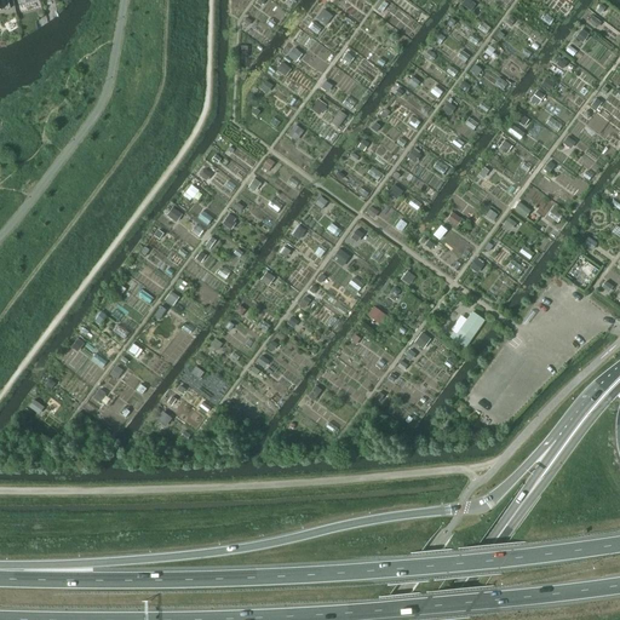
[(0,0),(0,10),(10,9),(7,0),(0,0)]
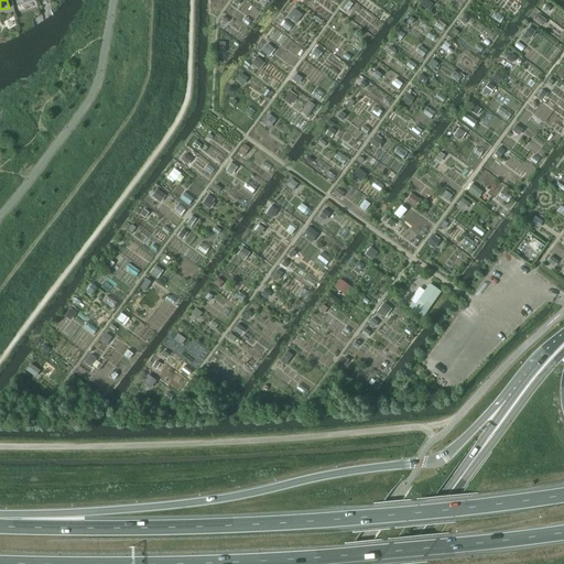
[(427,11),(433,4),(426,0),(423,0),(420,4),(427,11)]
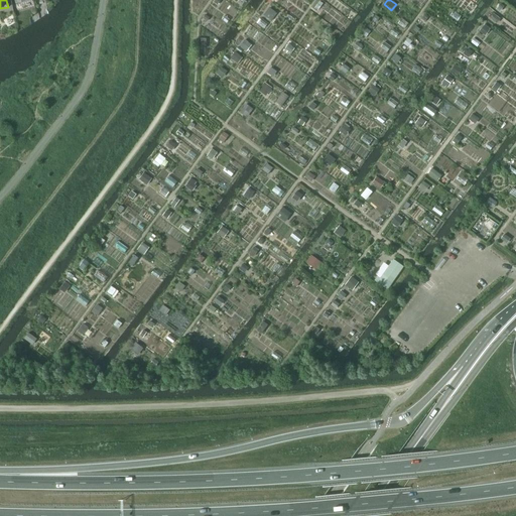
[(317,11),(323,4),(319,1),(313,9),(317,11)]
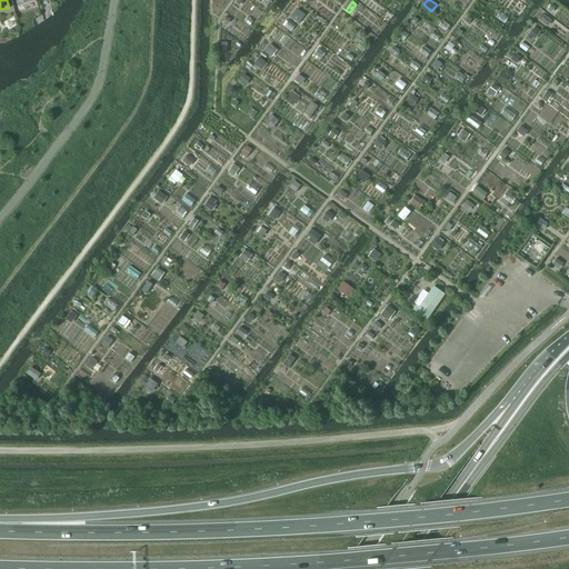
[(297,9),(290,17),(298,22),(303,15),(297,9)]
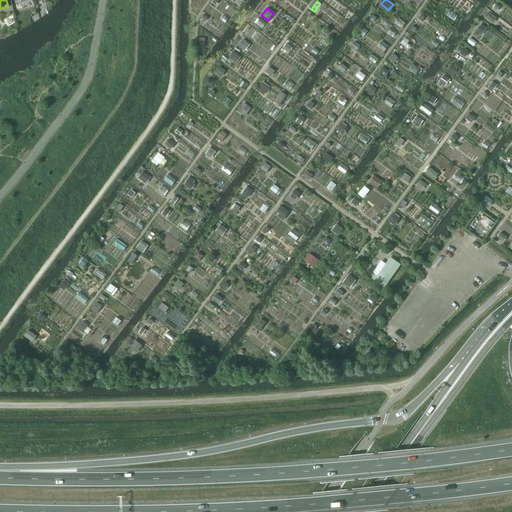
[(489,14),(486,18),(492,22),(495,18),(489,14)]
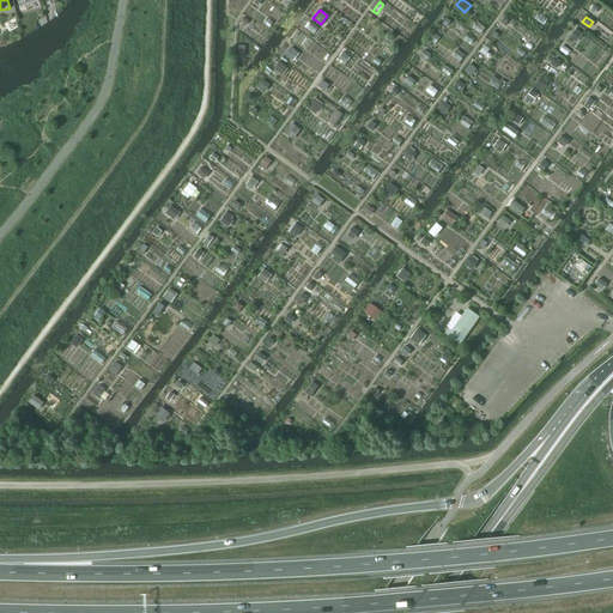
[(445,18),(442,24),(450,30),(455,25),(445,18)]
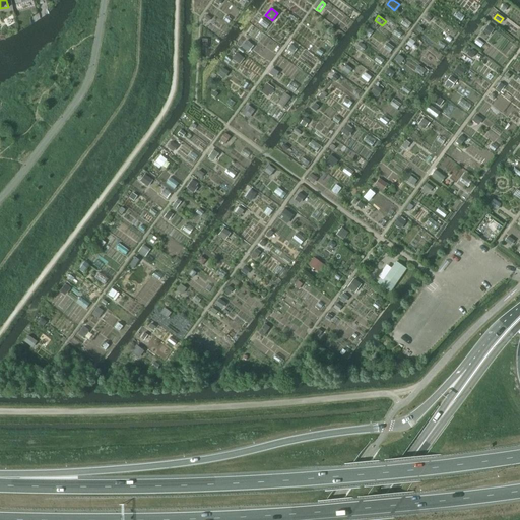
[(489,24),(482,31),(489,37),(493,30),(494,28),(489,24)]
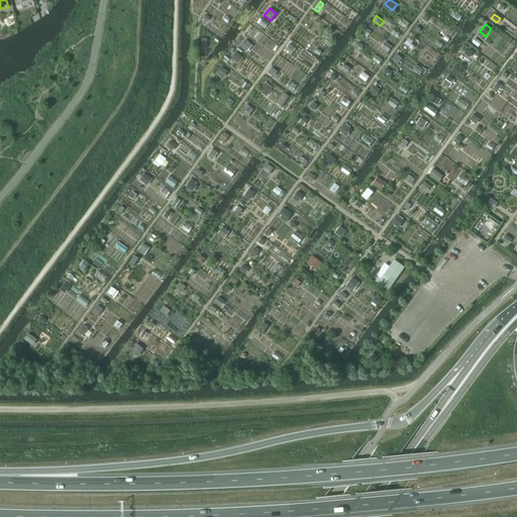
[(366,28),(362,34),(366,38),(371,31),(366,28)]
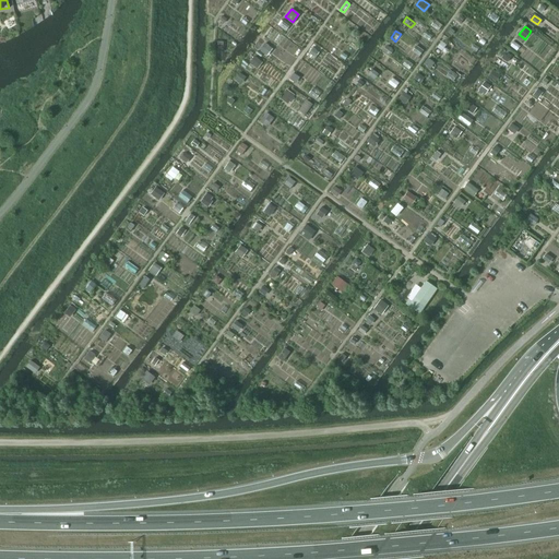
[(259,50),(266,57),(273,49),(265,44),(259,50)]
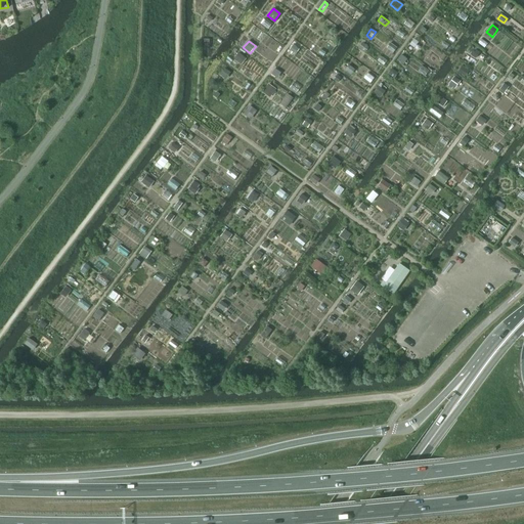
[(362,43),(359,48),(364,52),(368,47),(362,43)]
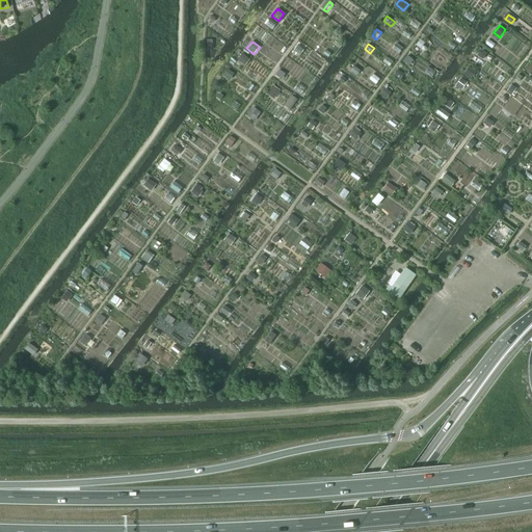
[(242,54),(237,59),(245,65),(249,60),(242,54)]
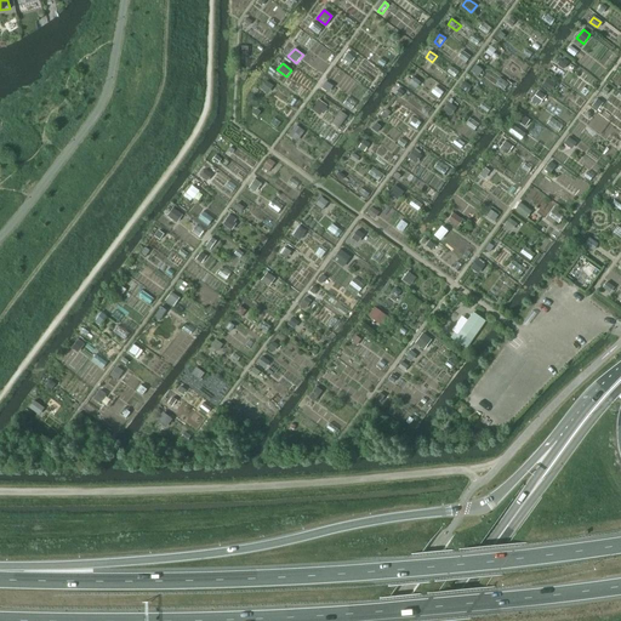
[(416,89),(421,83),(412,78),(409,84),(416,89)]
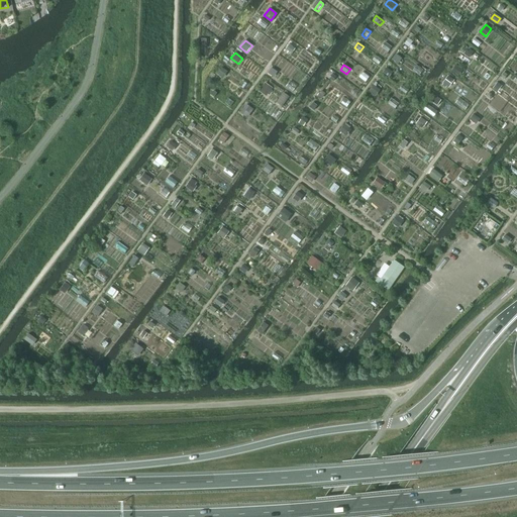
[(455,65),(451,71),(458,75),(462,70),(455,65)]
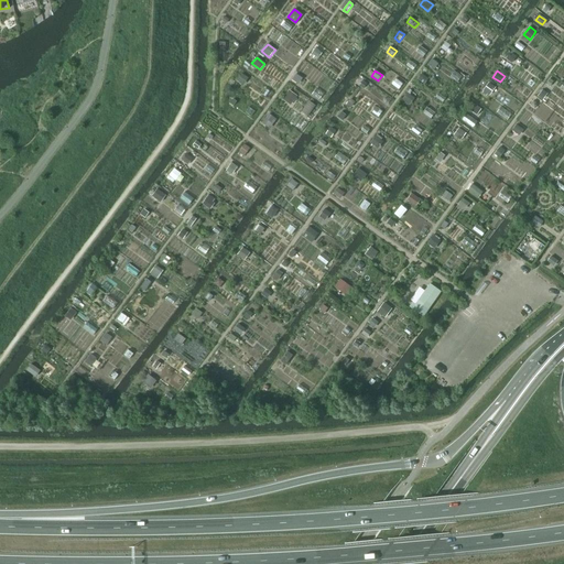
[(241,74),(237,80),(243,86),(249,78),(241,74)]
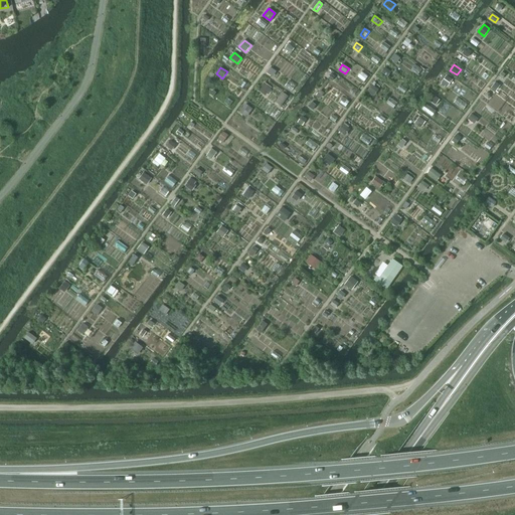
[(273,77),(277,72),(270,67),(266,73),(273,77)]
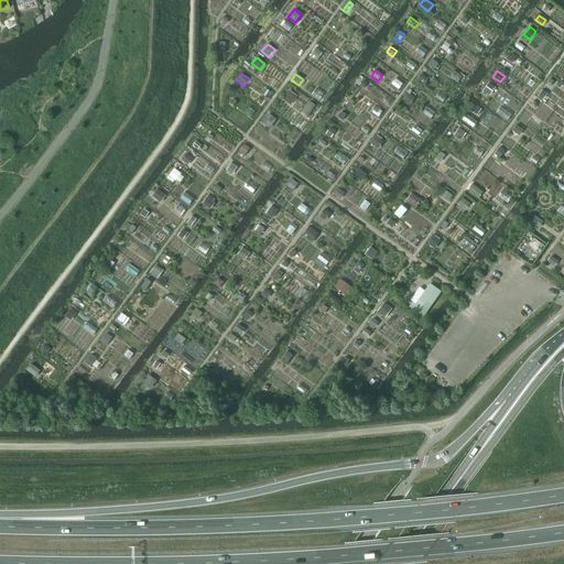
[(421,74),(418,79),(423,84),(427,78),(421,74)]
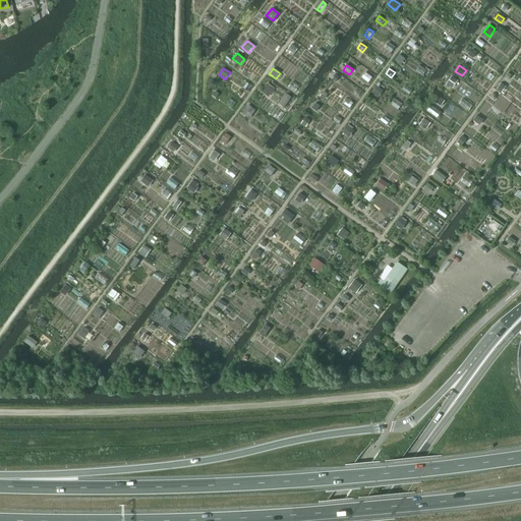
[(452,76),(445,87),(449,89),(450,88),(452,89),(458,81),(452,76)]
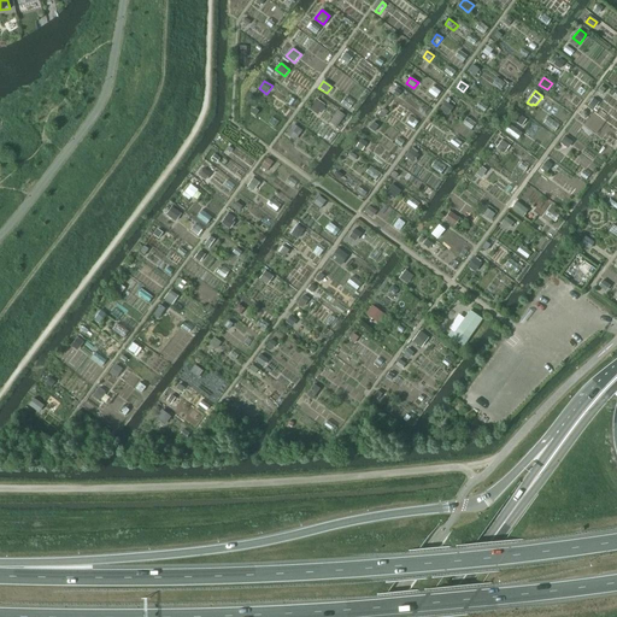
[(317,117),(325,106),(316,99),(307,110),(317,117)]
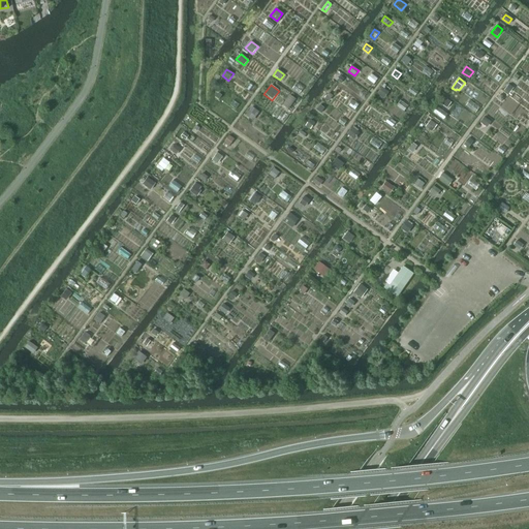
[(381,87),(377,94),(382,97),(386,91),(381,87)]
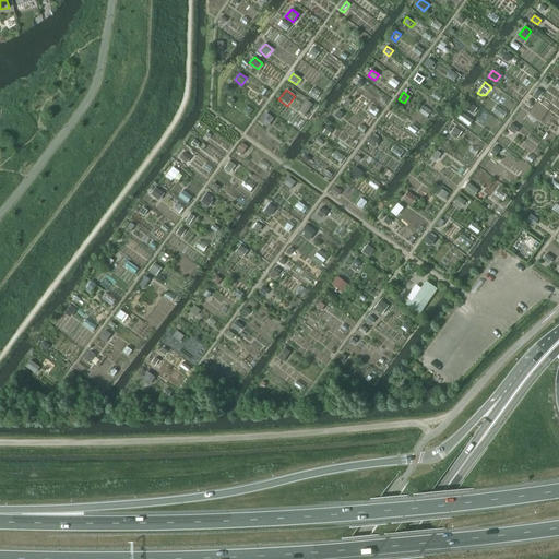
[(347,98),(343,104),(347,107),(352,102),(347,98)]
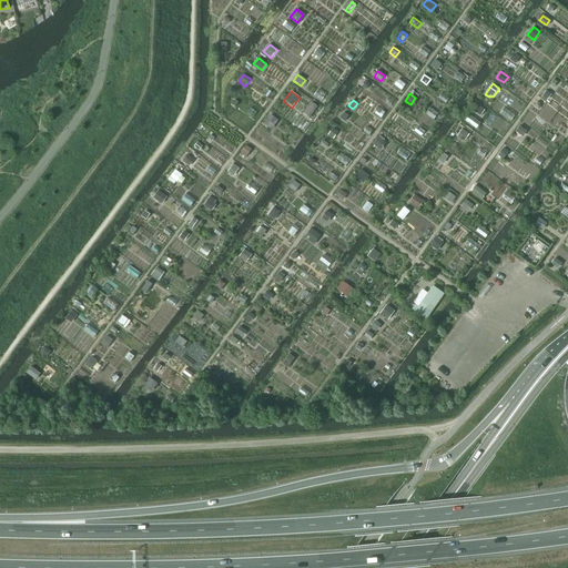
[(477,104),(473,111),(480,117),(485,110),(477,104)]
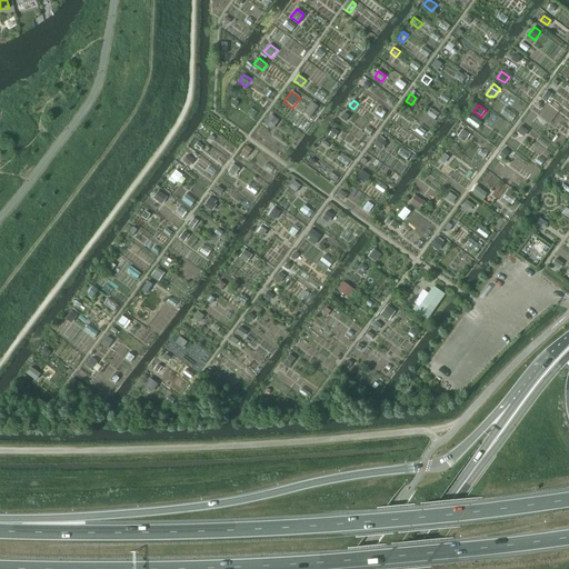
[(251,109),(247,115),(252,118),(256,113),(251,109)]
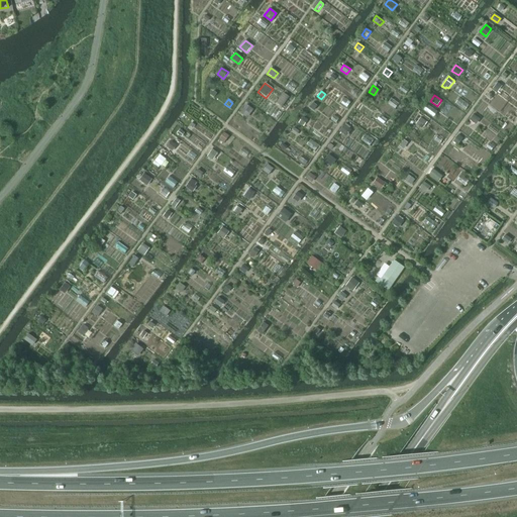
[(245,104),(239,112),(247,118),(253,109),(245,104)]
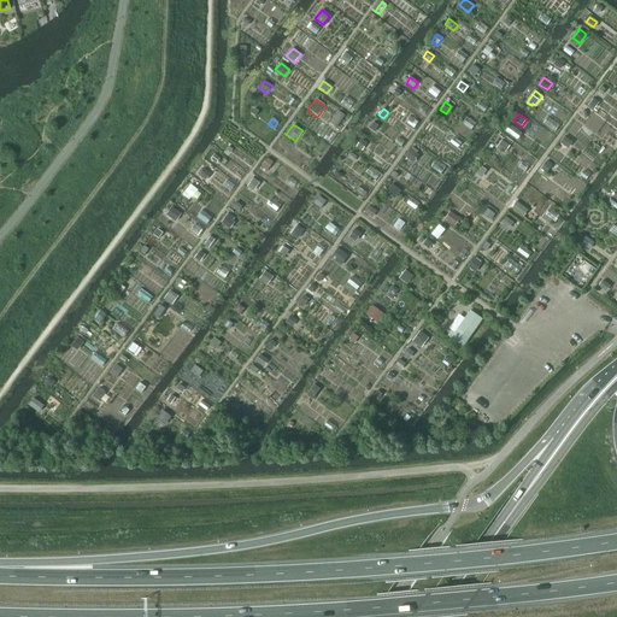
[(564,136),(560,142),(566,147),(570,141),(564,136)]
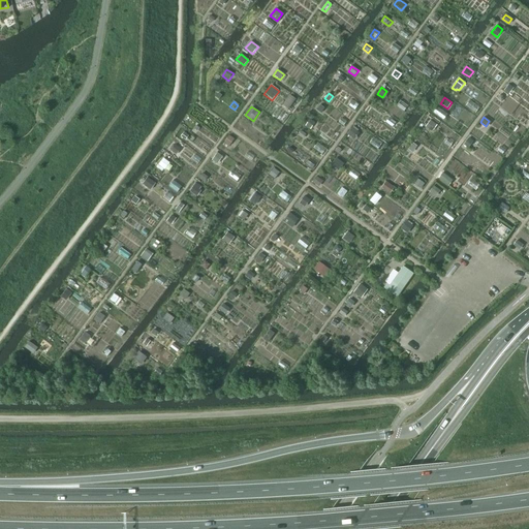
[(310,120),(305,126),(311,129),(315,123),(310,120)]
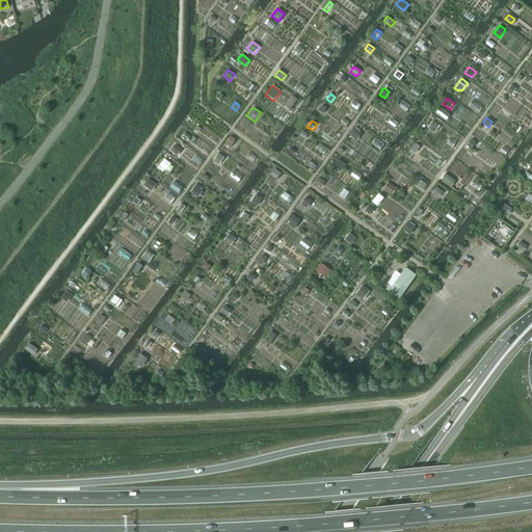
[(433,121),(427,128),(434,133),(440,126),(433,121)]
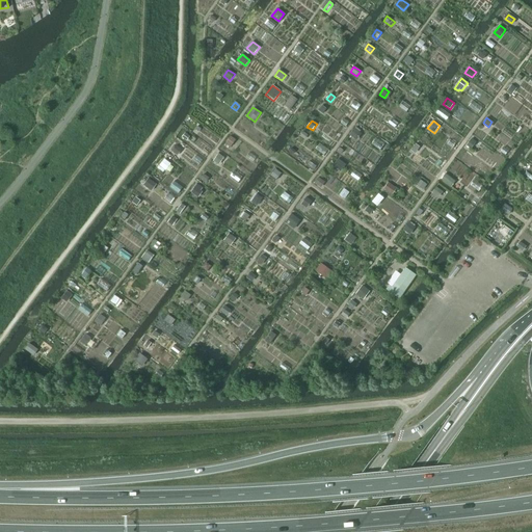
[(349,135),(354,138),(361,131),(355,127),(349,135)]
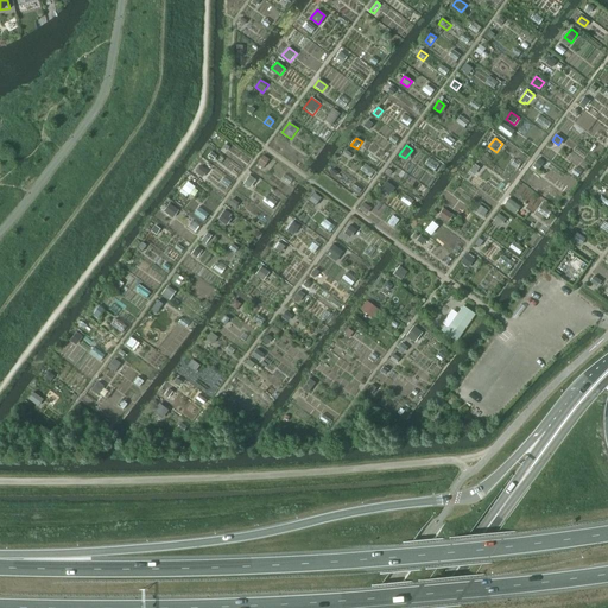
[(346,150),(342,157),(348,160),(352,154),(346,150)]
